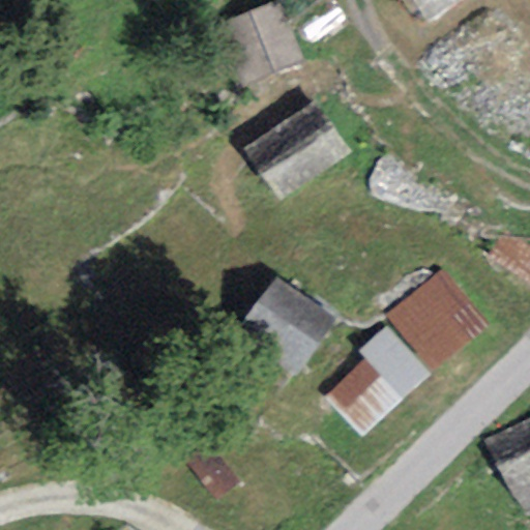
[(458,0),(412,0),(427,22),(458,0)]
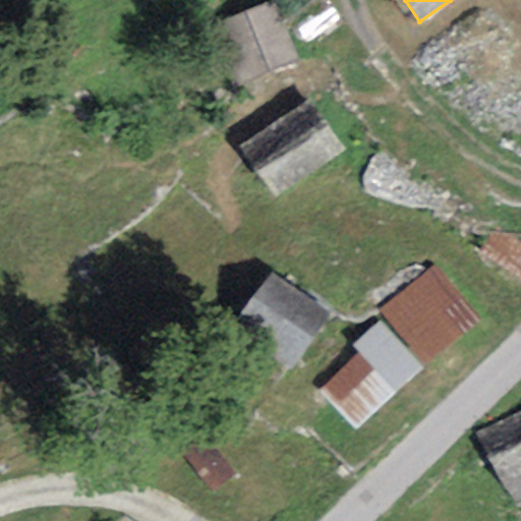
[(295,58),(273,1),(218,22),(241,79),(295,58)]
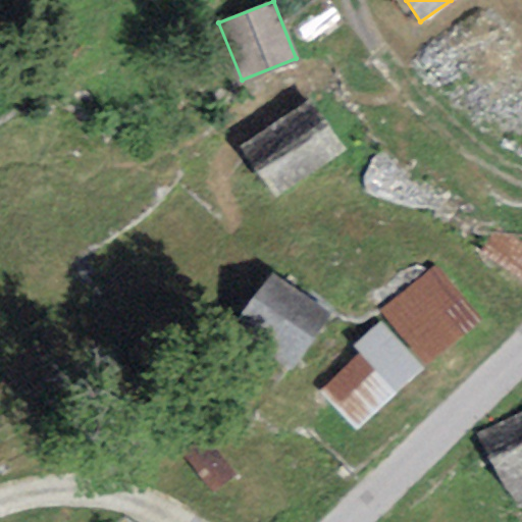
[(346,150),(312,99),(241,147),(275,198),(346,150)]
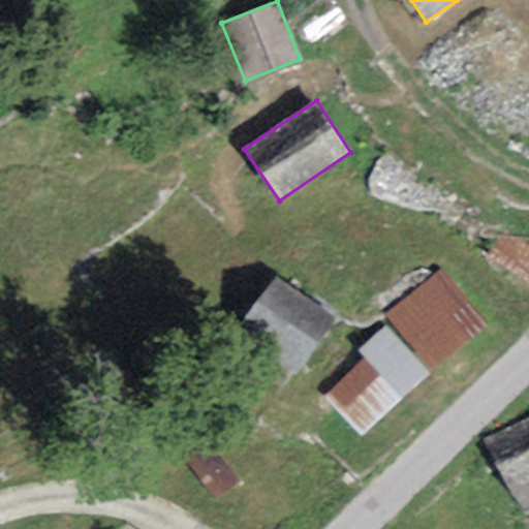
[(528,246),(506,231),(491,254),(528,279),(528,246)]
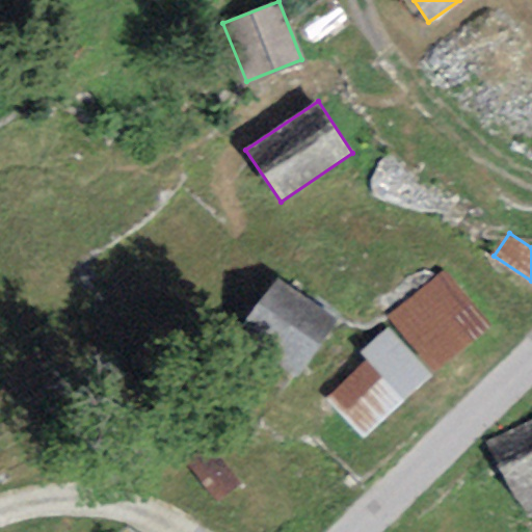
[(487,326),(444,269),(387,314),(431,370),(487,326)]
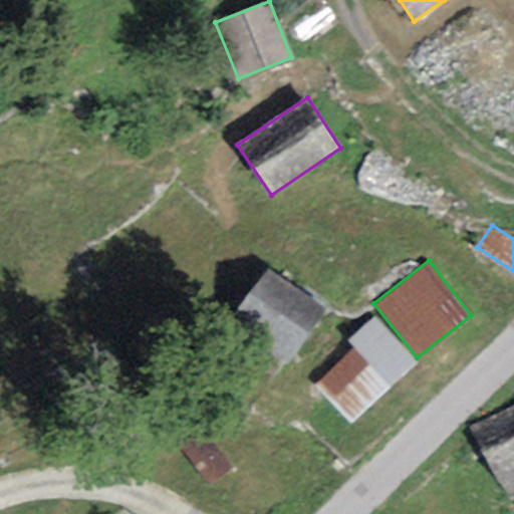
[(320,308),(264,270),(228,322),(284,361),(320,308)]
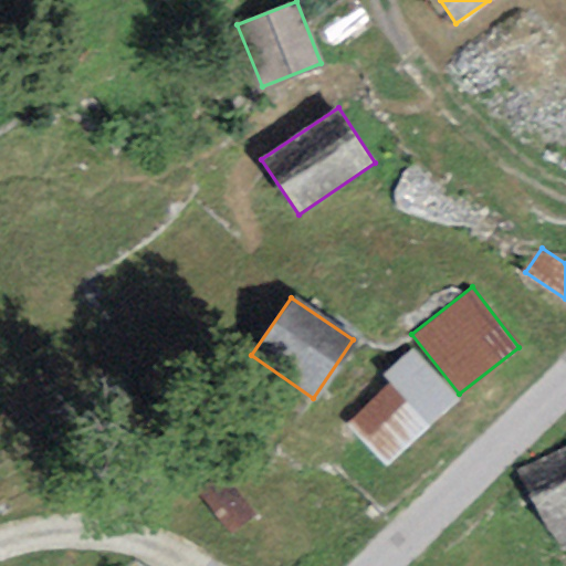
[(461,399),(417,348),(386,375),(394,383),(348,422),(387,464),(461,399)]
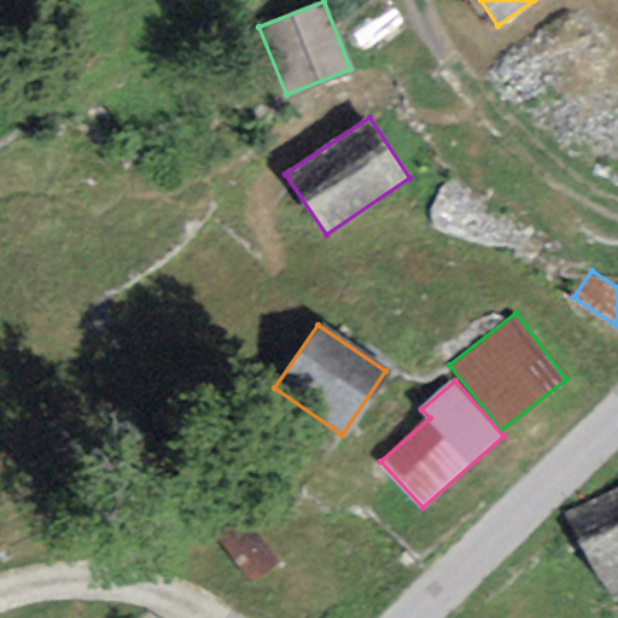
[(617,485),(563,512),(588,565),(617,551),(617,485)]
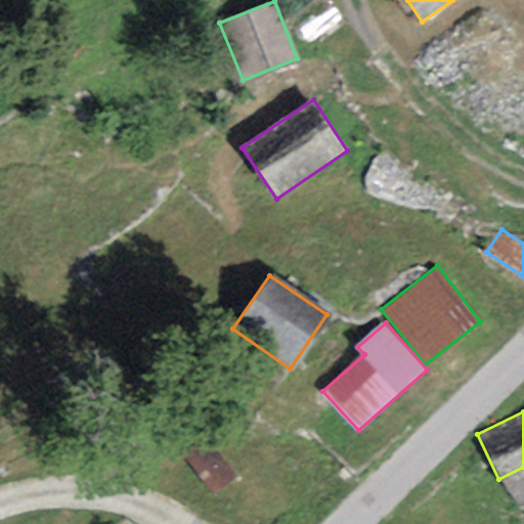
[(236,474),(216,442),(192,457),(213,489),(236,474)]
